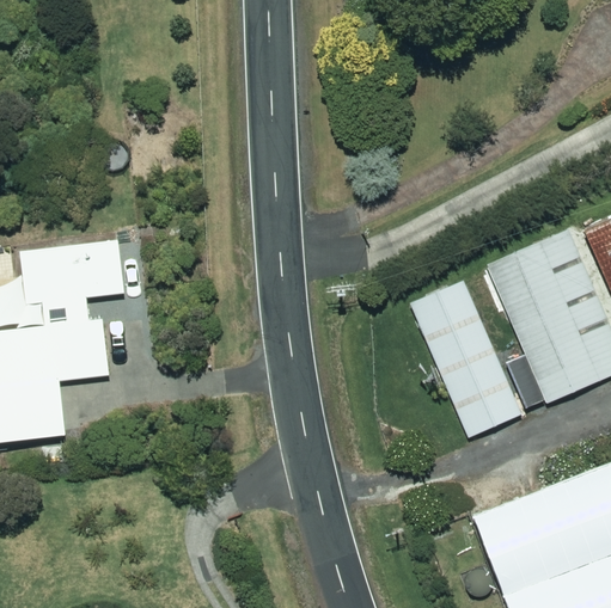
[(610,215),(584,228),(610,290),(610,215)]
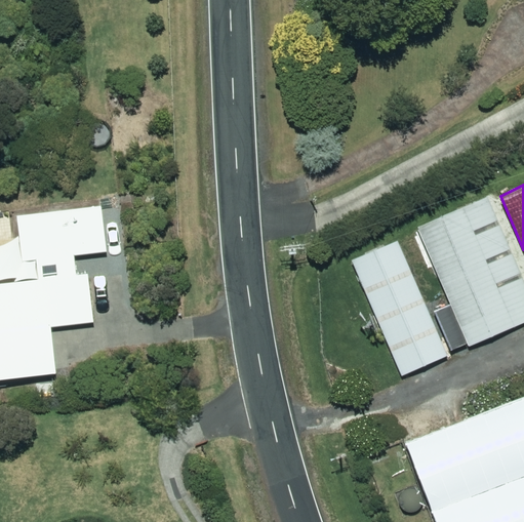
[(435,311),(451,349),(467,342),(469,346),(523,321),(523,278),(488,196),(417,226),(451,304),(435,311)]
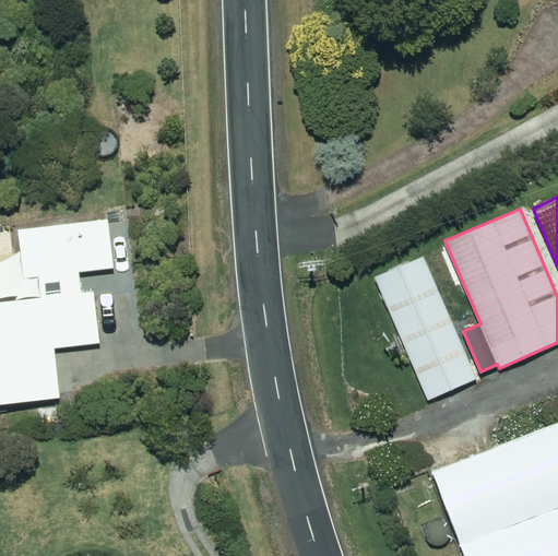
[(114,267),(107,217),(15,229),(22,279),(36,276),(39,297),(0,303),(0,405),(58,399),(52,349),(99,343),(94,291),(81,292),(79,271),(114,267)]
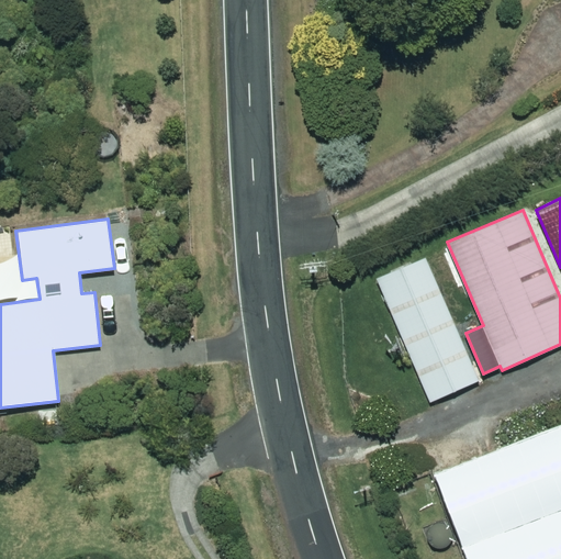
[(377,278),(430,401),(479,380),(425,257),(377,278)]
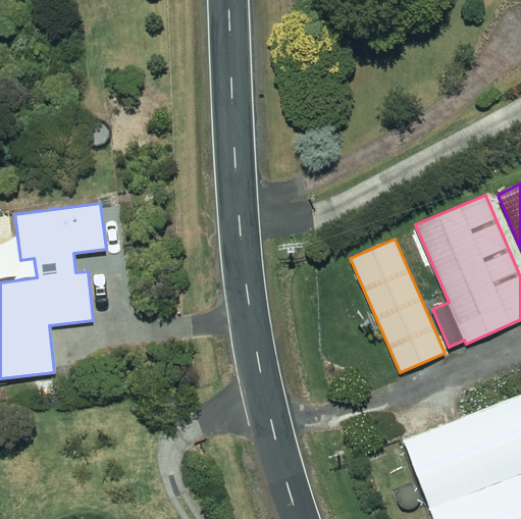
[(520,391),(406,434),(437,518),(520,518),(520,391)]
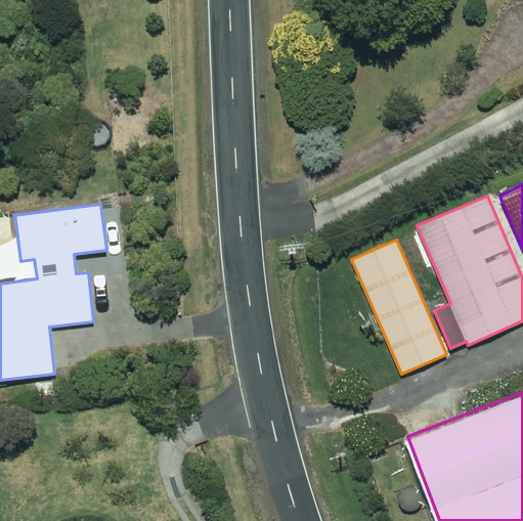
All buildings are outlined.
